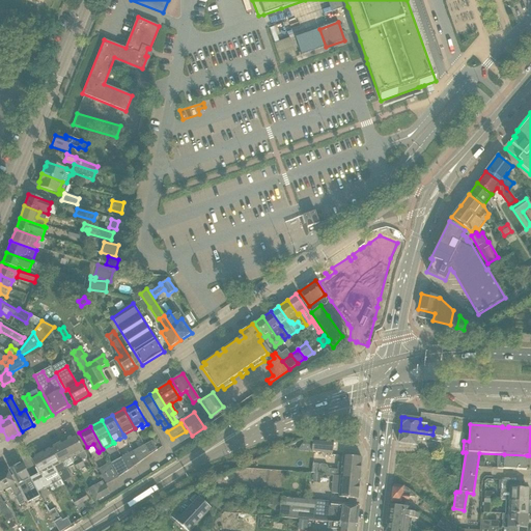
[(400,430),(398,443),(417,446),(418,438),(424,438),(424,440),(431,441),(432,435),(400,430)]
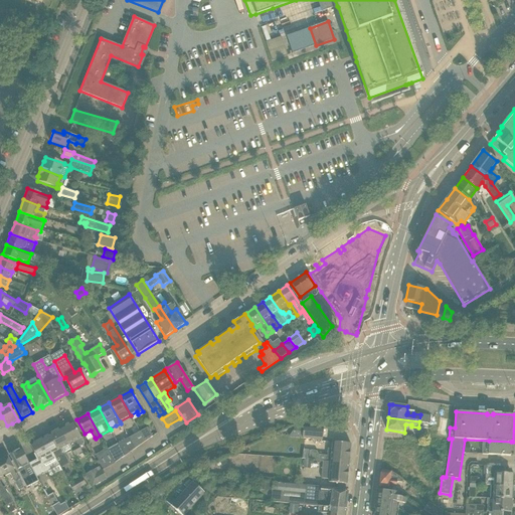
[(72,421),(60,428),(71,449),(75,455),(81,452),(78,447),(84,444),(81,438),(72,421)]
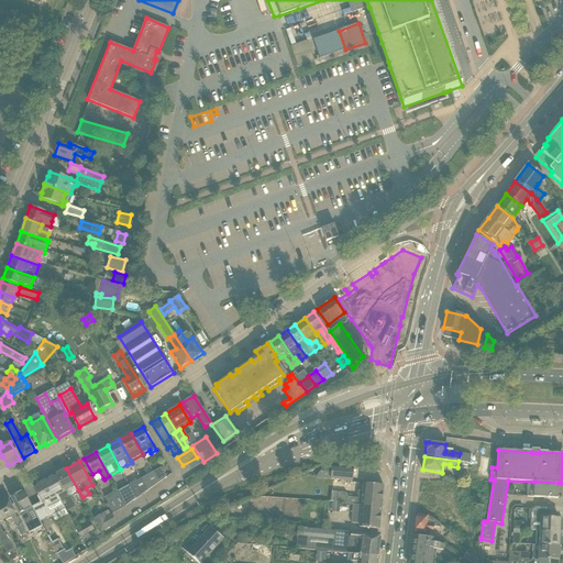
[(352,482),(353,468),(332,466),(324,465),(316,477),(352,482)]
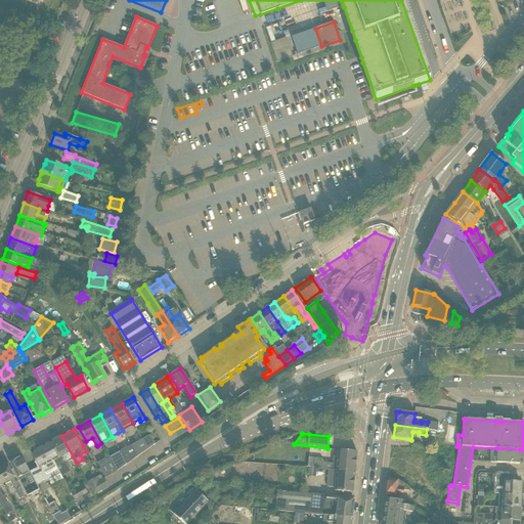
[(149,435),(142,439),(147,449),(156,444),(160,441),(159,439),(154,442),(149,435)]
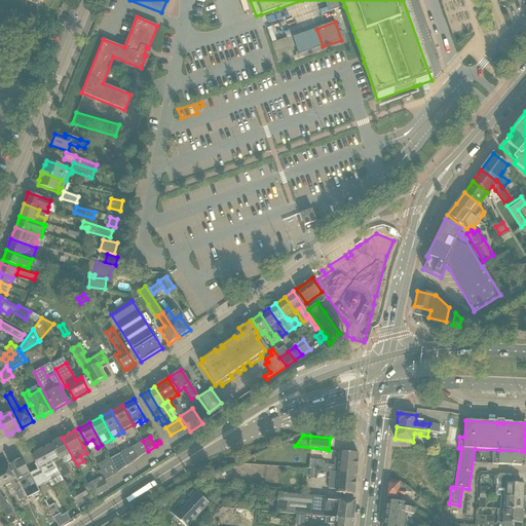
[(49,444),(45,446),(54,462),(57,466),(61,476),(63,478),(71,474),(70,473),(65,462),(73,458),(62,438),(49,444)]
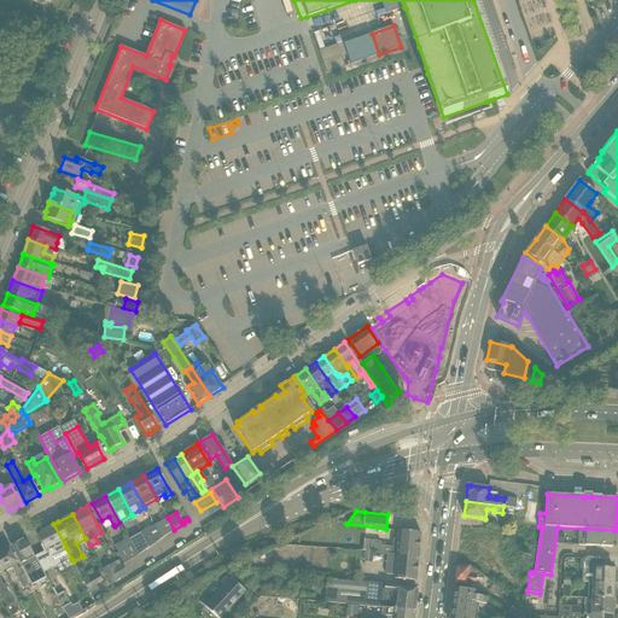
[(174,530),(168,518),(155,525),(162,538),(174,530)]
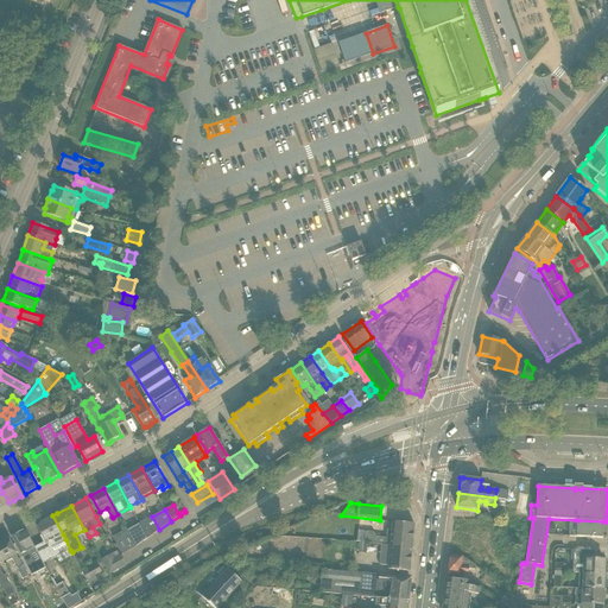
[(52,515),(36,525),(45,543),(42,545),(50,561),(70,550),(65,539),(52,515)]
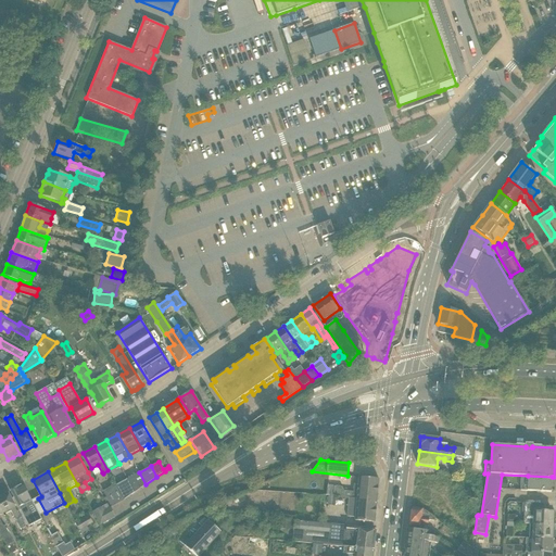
[(146,484),(139,472),(127,479),(135,492),(146,484)]
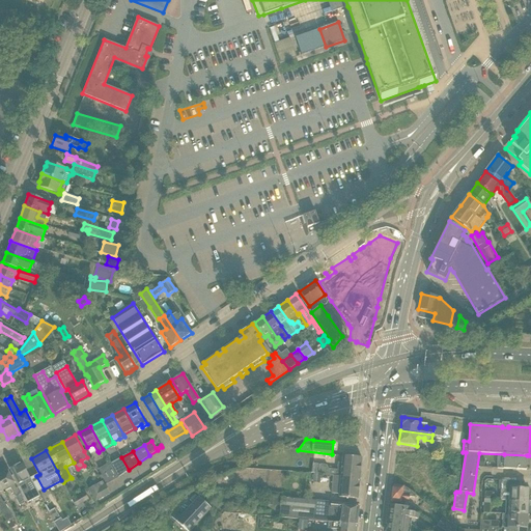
[(527,455),(504,454),(504,464),(498,464),(497,469),(526,470),(527,455)]
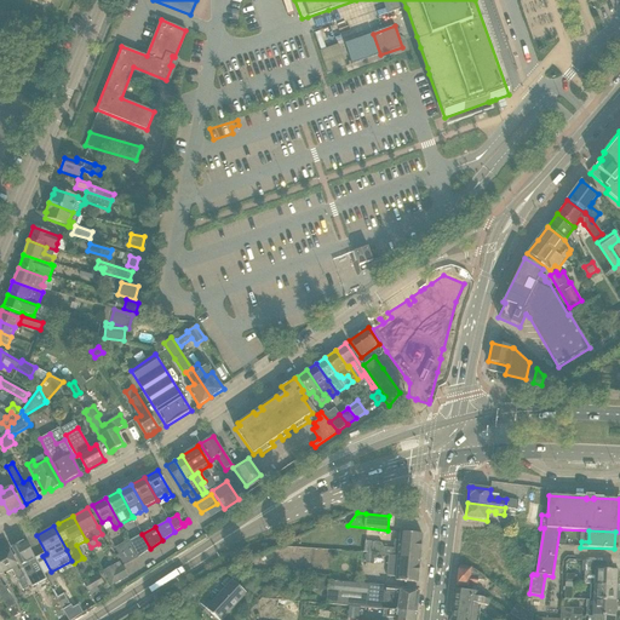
[(372,543),(371,554),(389,555),(389,556),(420,558),(423,534),(422,534),(400,532),(400,540),(395,540),(394,549),(384,547),(382,544),(372,543)]
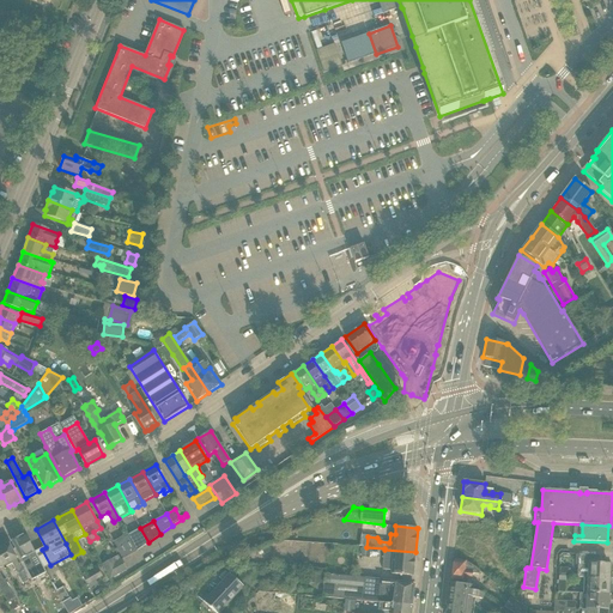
[(149,542),(140,528),(128,535),(128,536),(137,551),(149,542)]
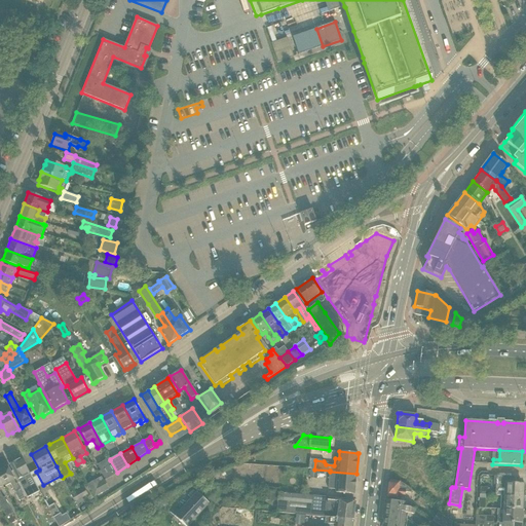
[(22,459),(10,465),(27,498),(39,491),(37,488),(30,474),(22,459)]
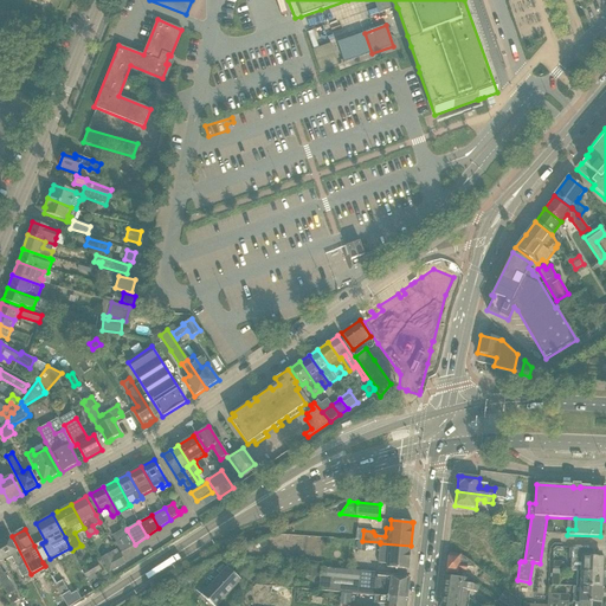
[(135,545),(127,530),(114,537),(121,553),(135,545)]
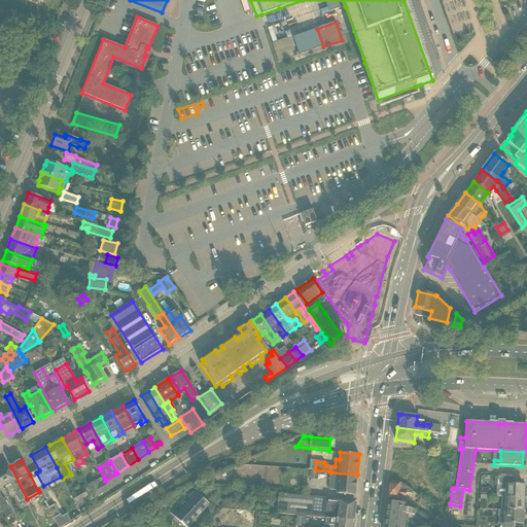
[(0,471),(0,481),(3,487),(4,486),(9,483),(10,485),(20,501),(25,499),(7,467),(0,471)]
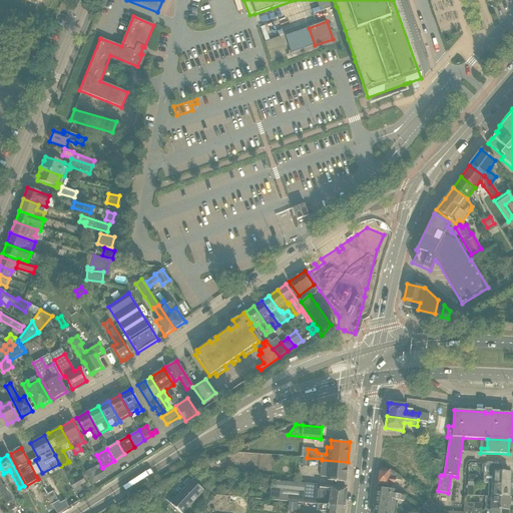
[(322,460),(320,477),(328,478),(328,481),(346,483),(348,462),(322,460)]
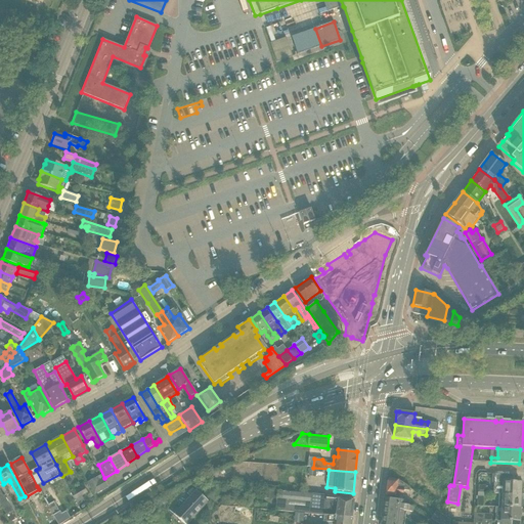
[(494,474),(493,483),(494,483),(494,493),(499,493),(500,493),(520,494),(523,494),(523,483),(521,483),(516,483),(514,483),(514,480),(514,475),(509,475),(494,474)]
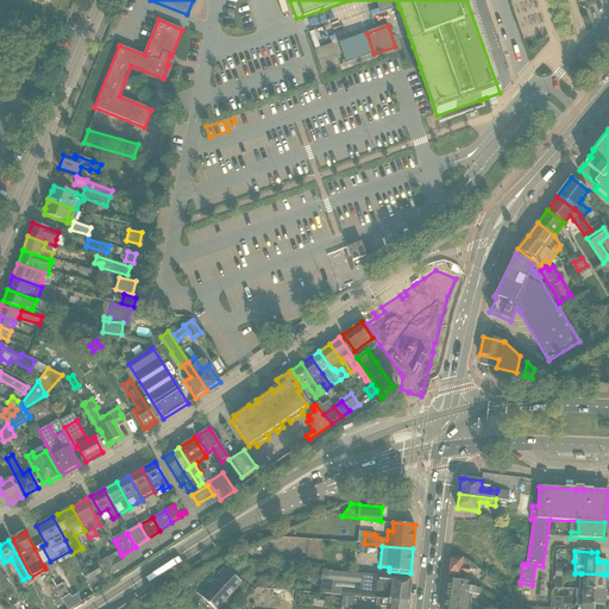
[(4,577),(0,570),(0,564),(4,563),(0,556),(0,584),(7,598),(14,595),(5,576),(4,577)]
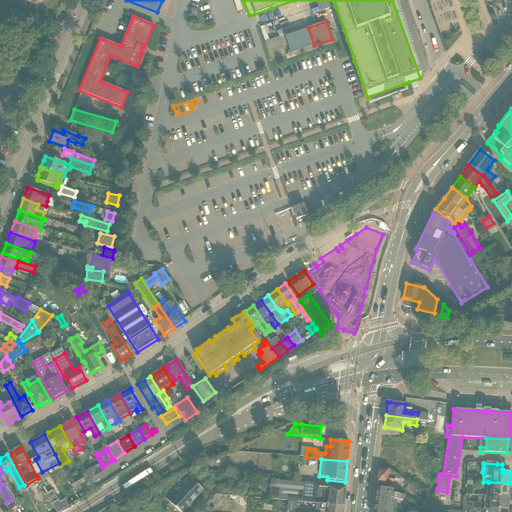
[(94,467),(85,472),(92,484),(106,476),(101,467),(96,470),(94,467)]
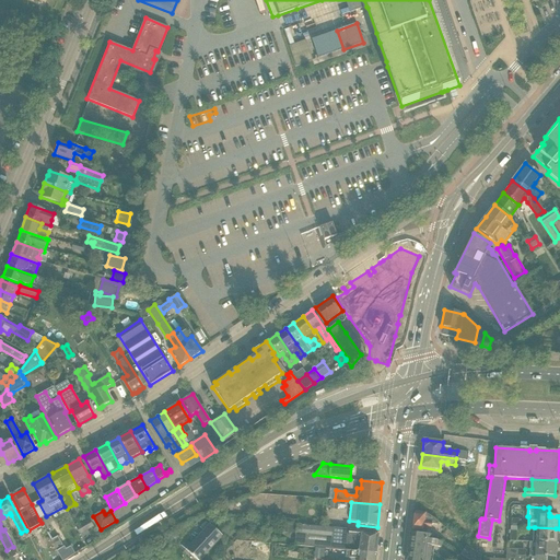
[(415,512),(412,531),(423,533),(423,529),(431,531),(432,524),(438,524),(438,522),(432,517),(426,513),(423,513),(418,512),(415,512)]
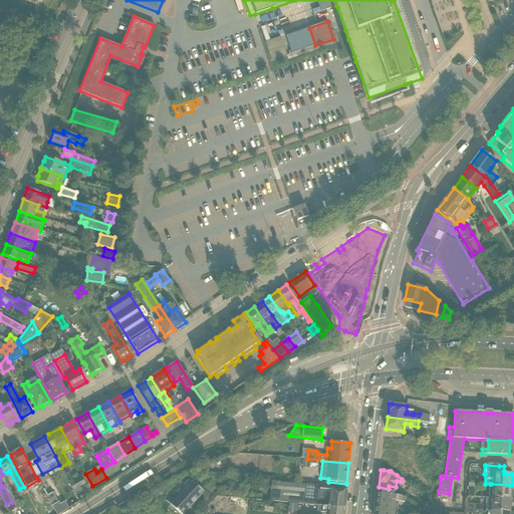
[(81,477),(73,482),(69,484),(73,491),(74,491),(75,493),(81,490),(80,487),(85,484),(81,477)]
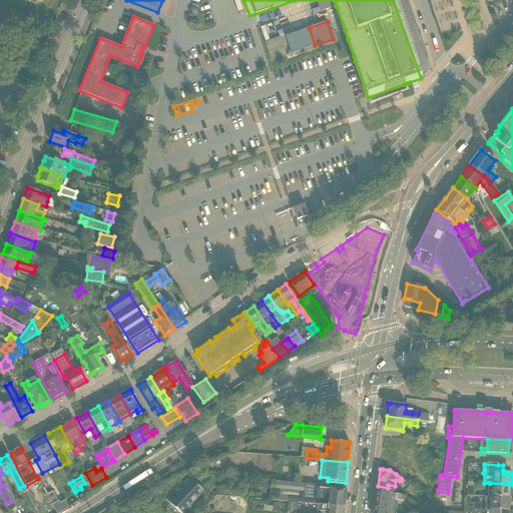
[(191,481),(188,478),(183,483),(186,486),(174,499),(170,495),(165,500),(179,512),(183,512),(203,491),(192,480),(191,481)]
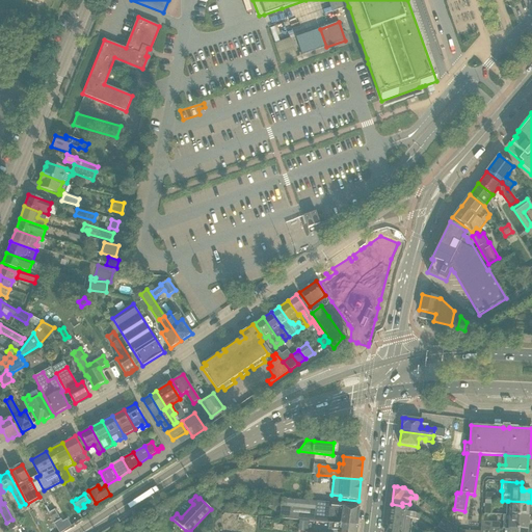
[(268,498),(268,506),(278,507),(278,499),(268,498)]
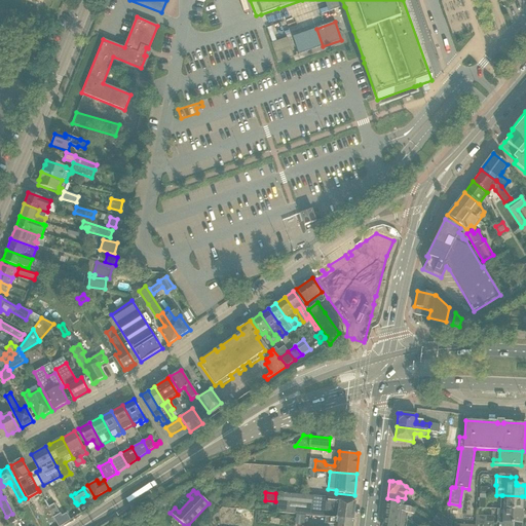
[(278,492),(276,512),(353,520),(355,502),(328,500),(328,497),(278,492)]
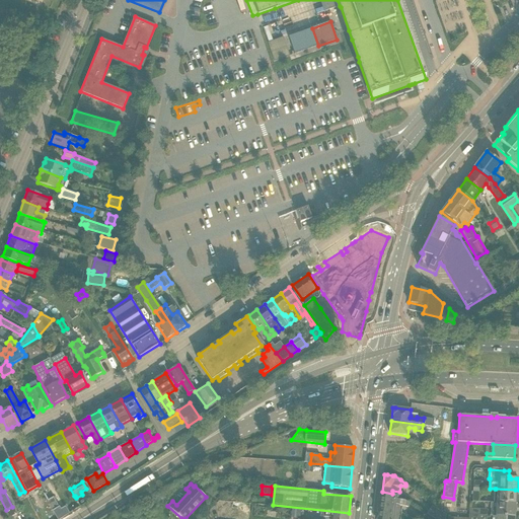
[(496,489),(495,495),(495,503),(498,503),(515,504),(515,490),(496,489)]
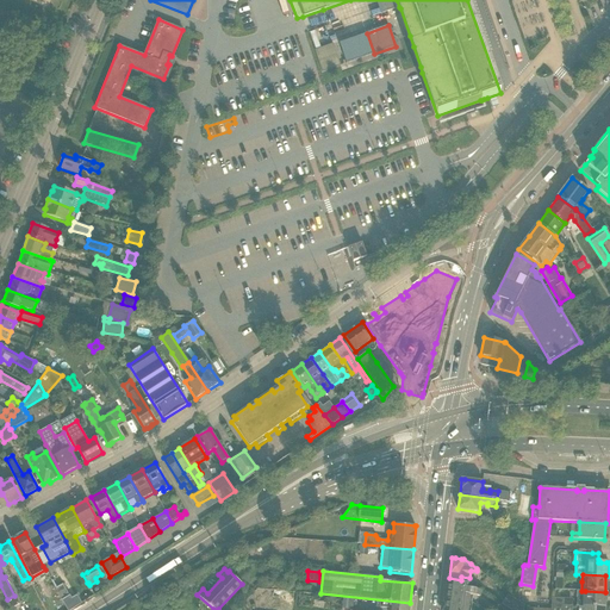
[(448,580),(444,609),(467,609),(470,595),(480,597),(481,590),(471,589),(472,584),(460,583),(448,580)]
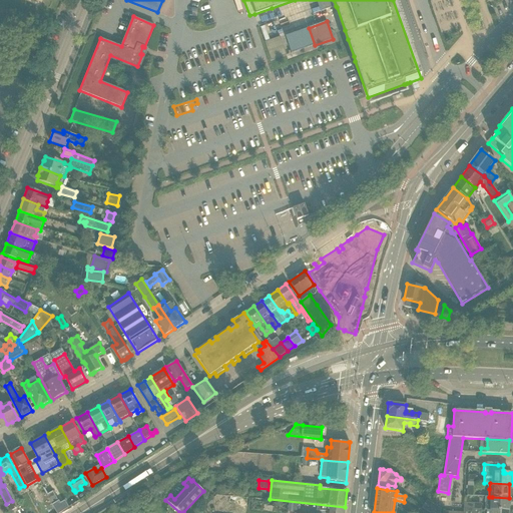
[(52,492),(47,495),(52,505),(56,512),(60,512),(68,508),(64,500),(59,503),(52,492)]
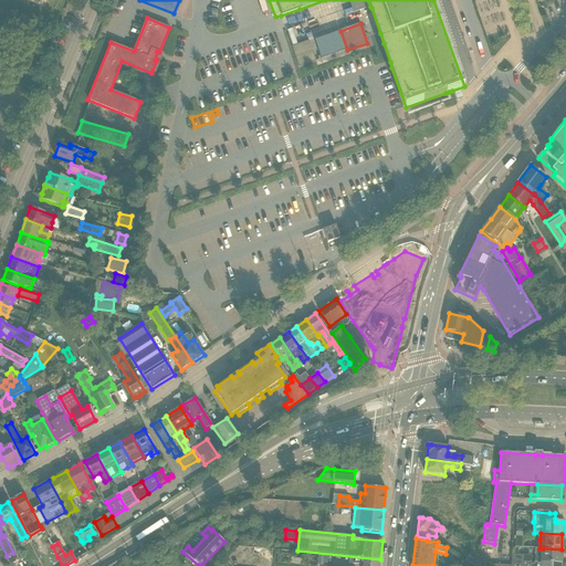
[(271,561),(272,551),(252,548),(251,557),(271,561)]
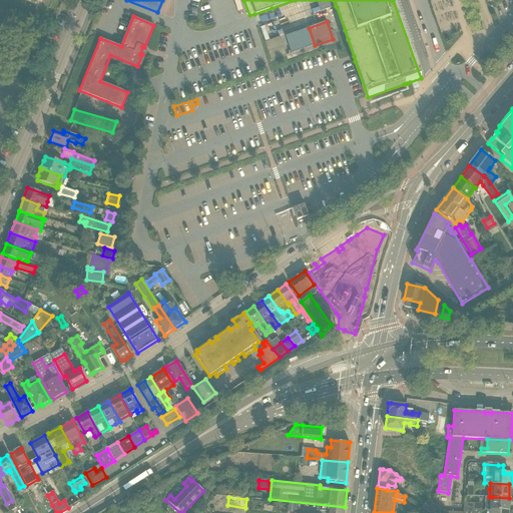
[(509,498),(492,497),(492,504),(489,504),(489,510),(491,510),(508,511),(509,498)]
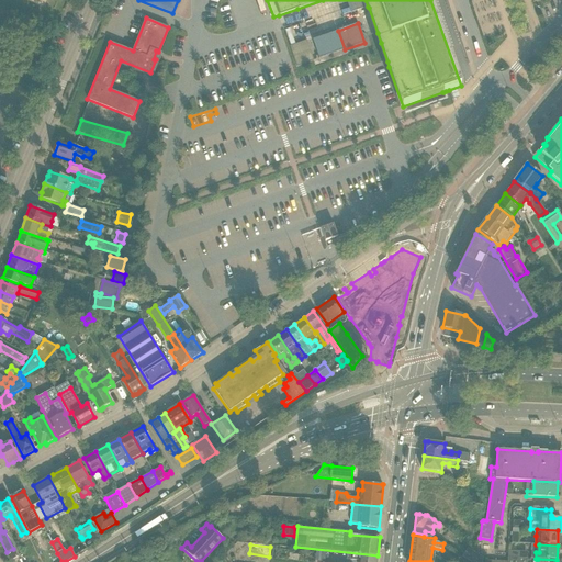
[(377,561),(378,555),(295,547),(294,548),(299,548),(316,550),(315,561),(327,561),(343,561),(344,559),(359,560),(358,561),(377,561)]
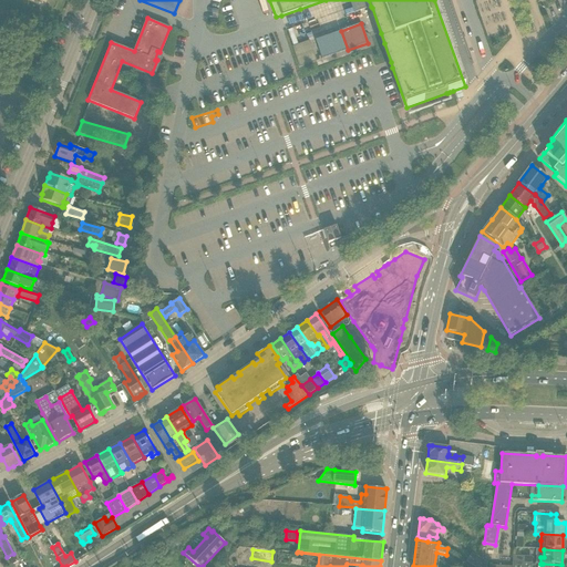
[(474,566),(486,566),(487,563),(472,553),(466,562),(474,566)]
